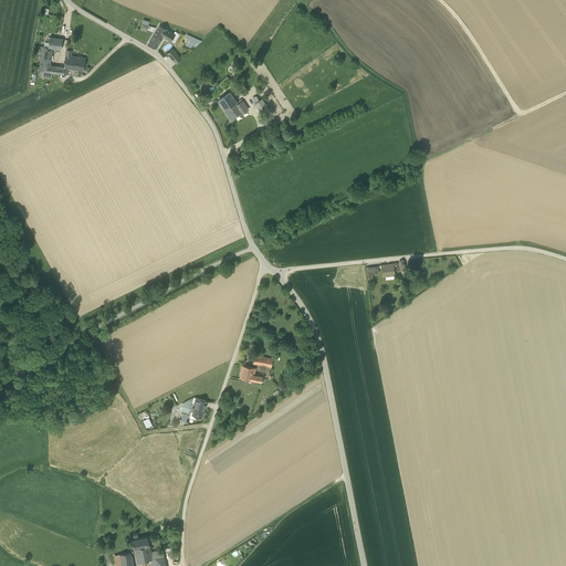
[(156,32),(164,37),(164,38),(170,41),(175,34),(168,30),(159,27),(156,32)]
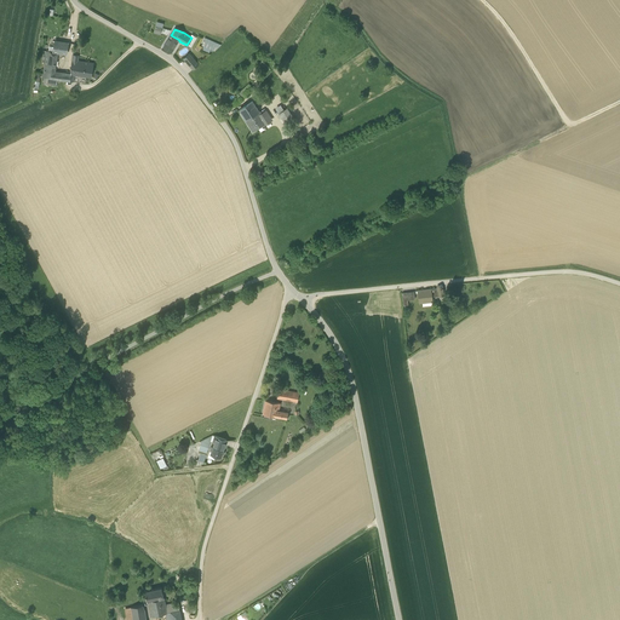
[(171,53),(179,41),(179,40),(171,35),(164,49),(171,53)]
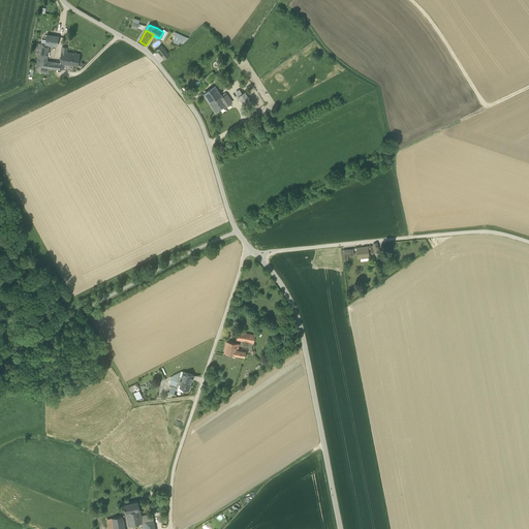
[(48,43),(57,44),(59,35),(48,34),(47,43),(48,43)]
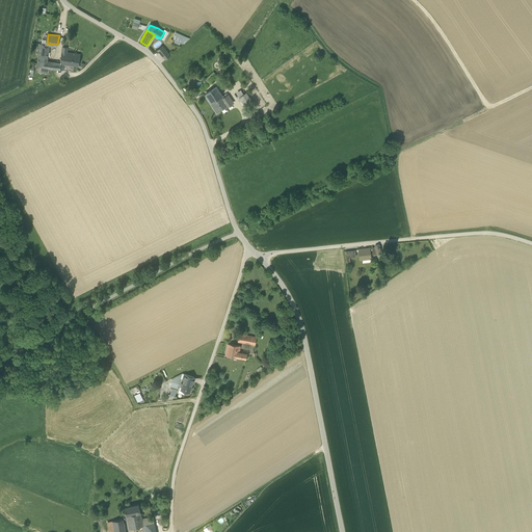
[(174,40),(184,44),(186,37),(179,34),(178,36),(176,34),(174,40)]
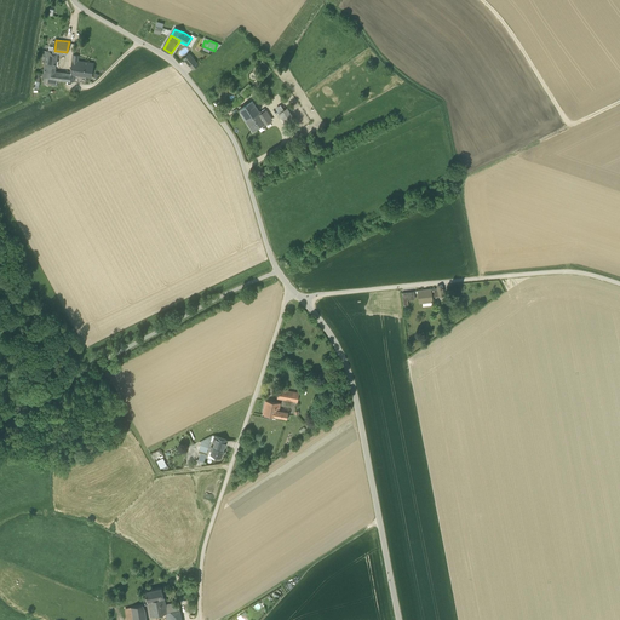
[(49,69),(47,78),(58,79),(61,79),(61,74),(58,73),(58,72),(58,70),(55,69),(56,51),(55,51),(49,50),(47,69),(49,69)]
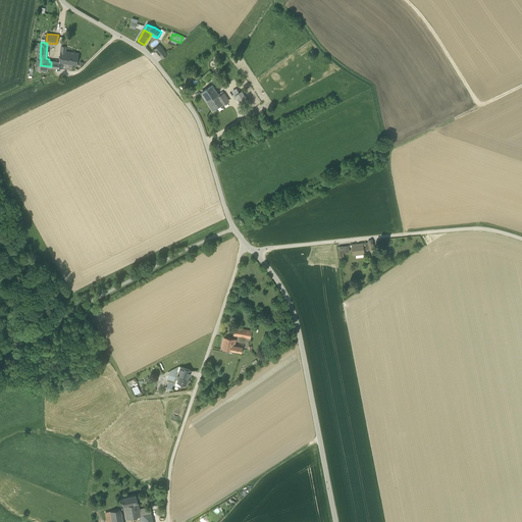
[(155,50),(163,59),(167,55),(159,46),(155,50)]
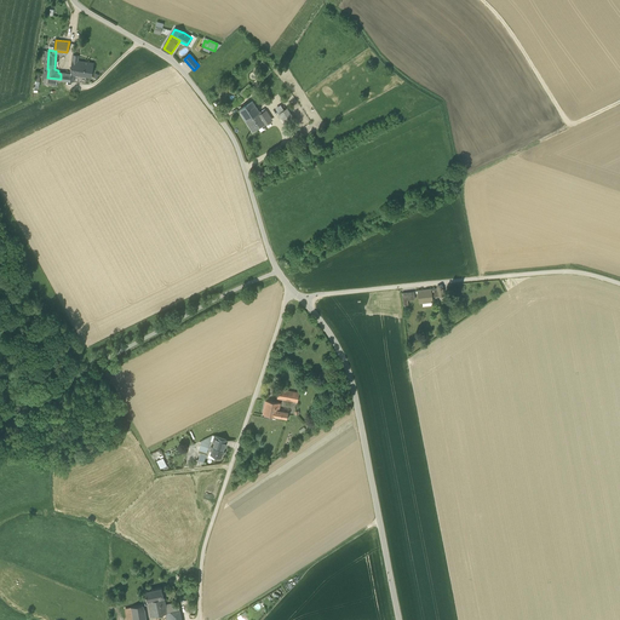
[(76,75),(92,78),(95,63),(79,61),(74,59),(72,73),(72,74),(76,75)]
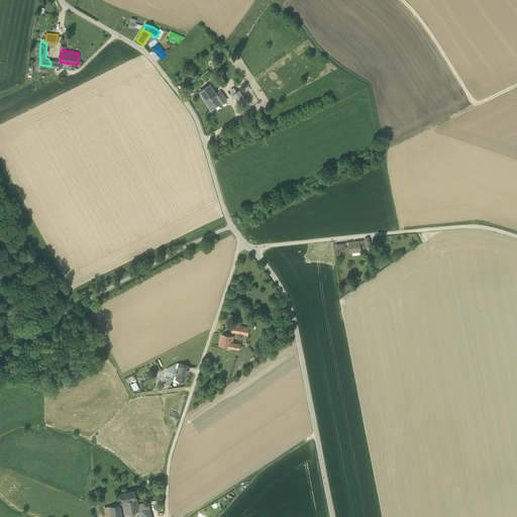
[(199,78),(203,82),(211,75),(207,71),(199,78)]
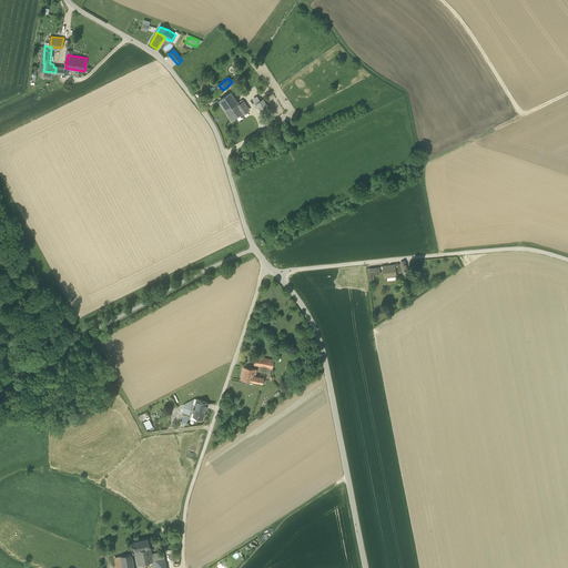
[(210,95),(213,99),(222,91),(219,88),(210,95)]
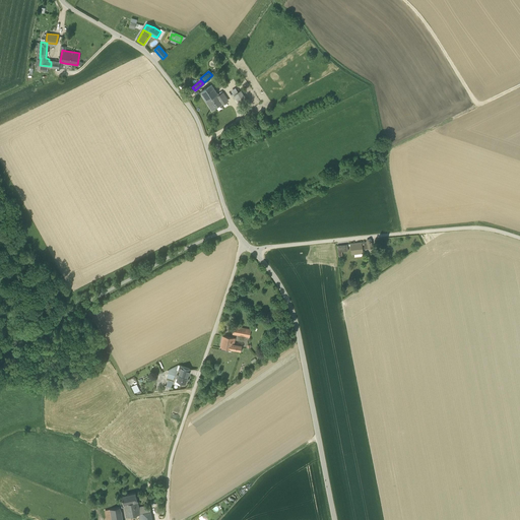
[(201,92),(207,101),(217,93),(211,85),(201,92)]
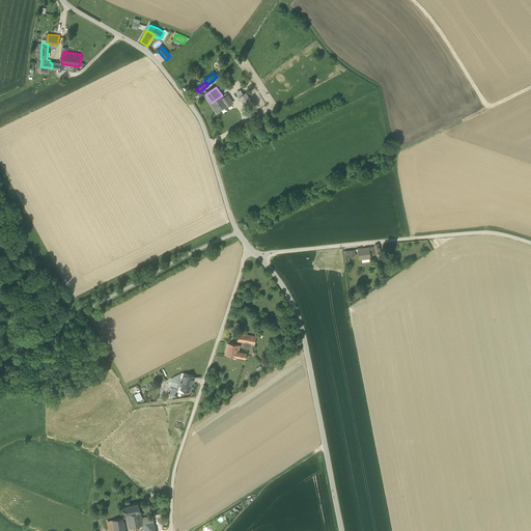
[(239,98),(246,108),(253,103),(246,92),(239,98)]
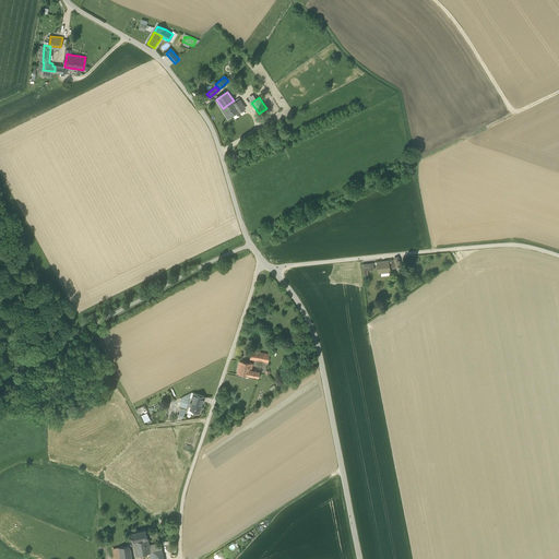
[(223,108),(228,118),(240,110),(236,105),(234,100),(223,108)]
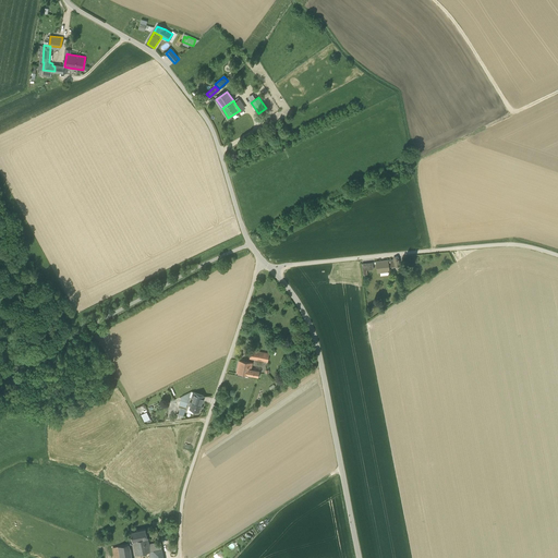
[(393,258),(395,261),(388,261),(389,266),(395,266),(396,267),(399,266),(398,257),(393,258)]
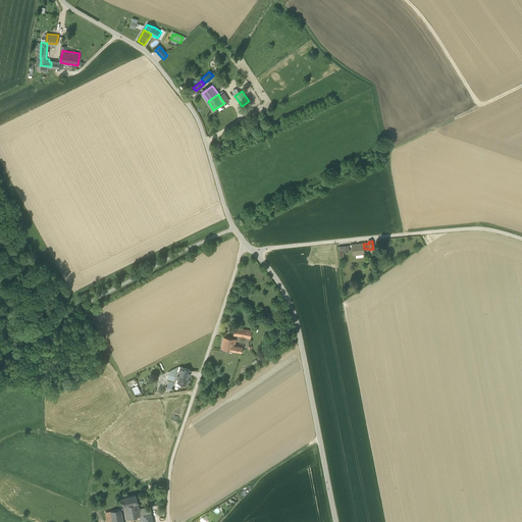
[(356,252),(356,255),(363,254),(363,255),(364,255),(364,254),(364,249),(363,244),(353,245),(353,252),(356,252)]
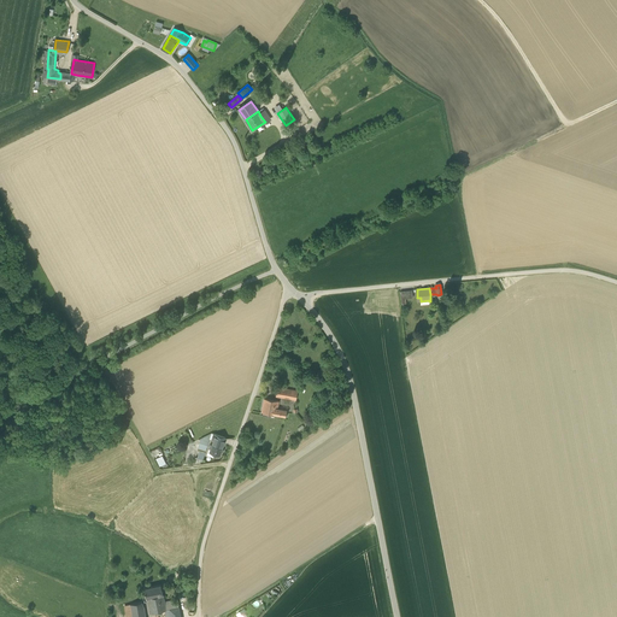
[(276,397),(297,400),(298,392),(278,388),(276,397)]
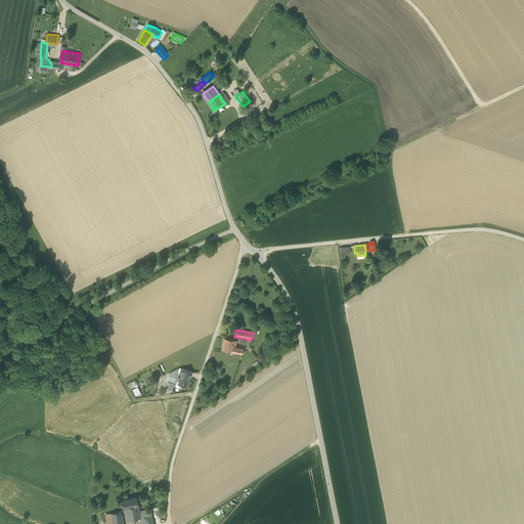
[(234,352),(243,354),(244,349),(235,347),(237,341),(225,339),(222,350),(234,353),(234,352)]
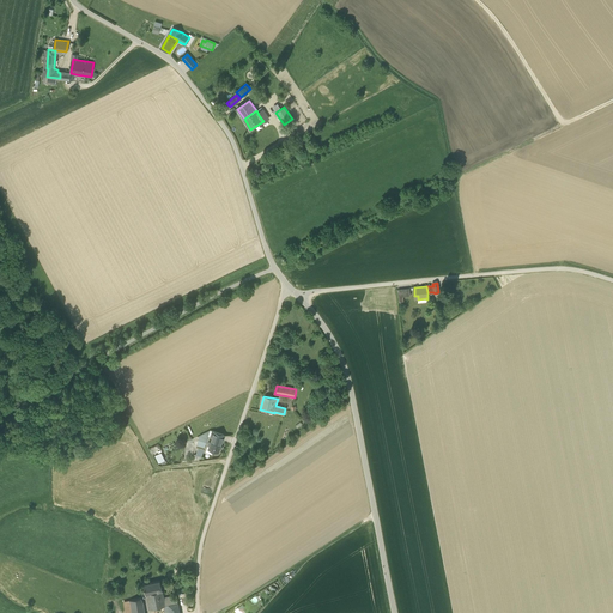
[(210,442),(208,445),(210,447),(208,449),(213,450),(218,453),(220,449),(222,449),(223,447),(220,445),(224,435),(214,431),(212,437),(211,442),(210,442)]
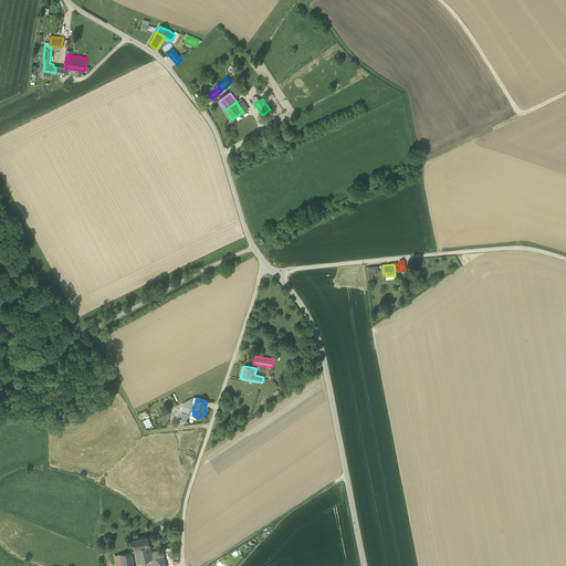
[(181,410),(189,413),(192,404),(187,401),(185,402),(181,410)]
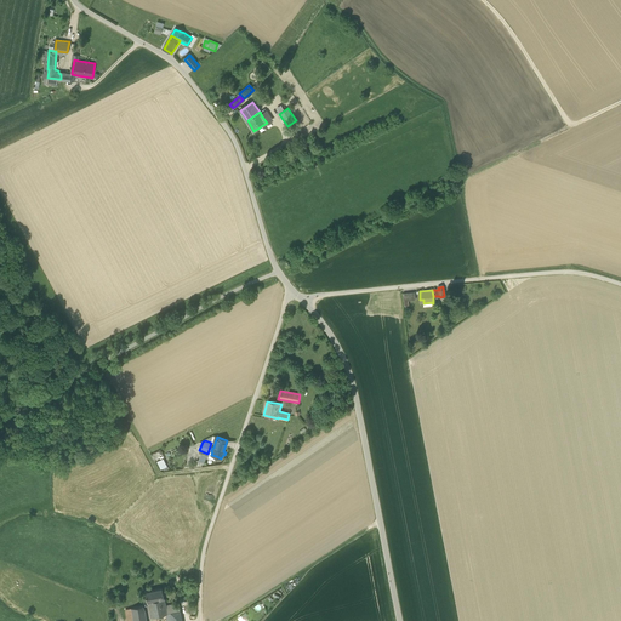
[(160,468),(167,466),(165,457),(158,460),(160,468)]
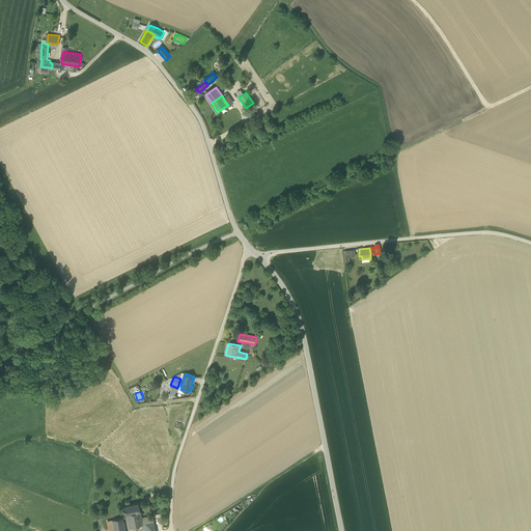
[(177,424),(182,425),(186,413),(182,412),(177,424)]
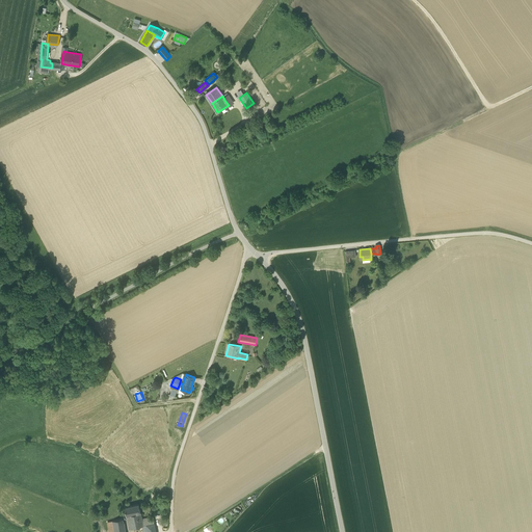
[(125,507),(127,515),(141,513),(139,504),(125,507)]
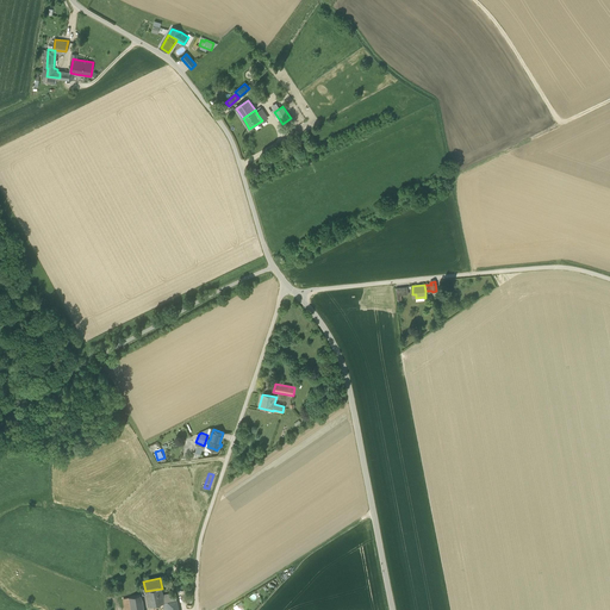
[(148,607),(163,603),(166,603),(163,595),(162,589),(145,591),(144,591),(148,607)]
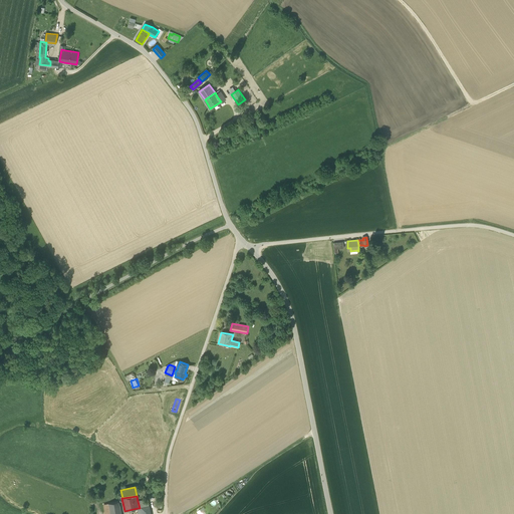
[(150,513),(148,499),(138,501),(140,508),(138,508),(138,513),(150,513)]
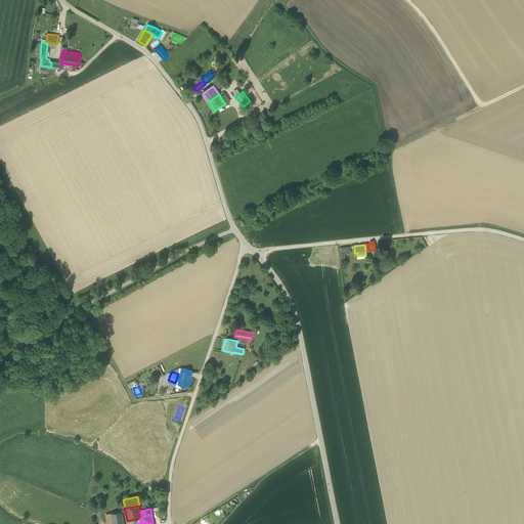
[(106,514),(107,520),(112,519),(113,523),(123,523),(123,516),(121,512),(106,514)]
